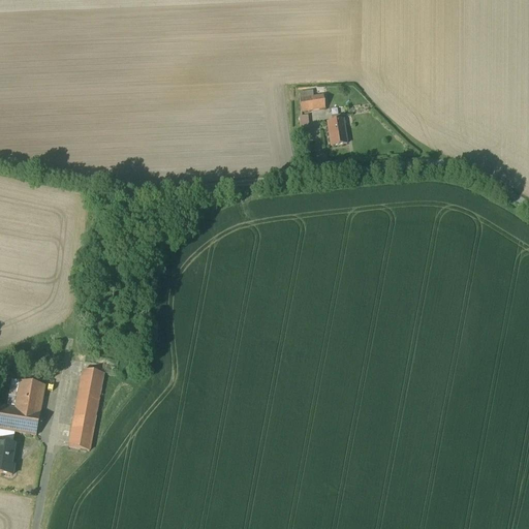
[(300,100),(300,113),(324,111),(323,98),(300,100)]
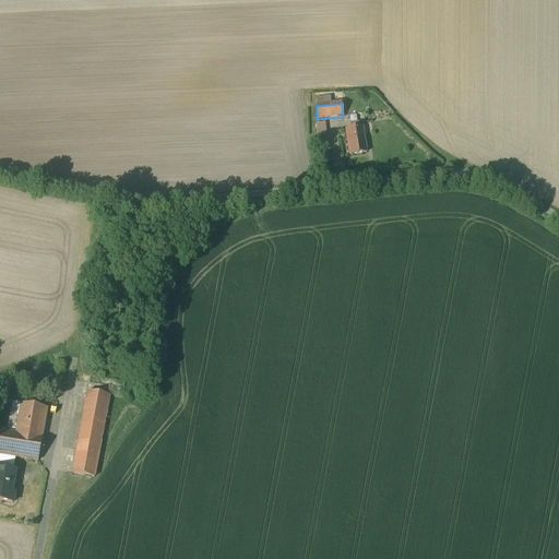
[(324,123),(317,123),(319,150),(326,149),(324,123)]
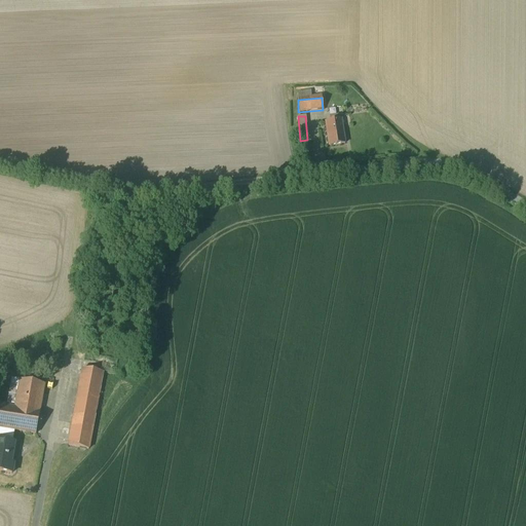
[(325,122),(329,146),(345,144),(341,120),(337,120),(337,116),(330,117),(331,121),(325,122)]
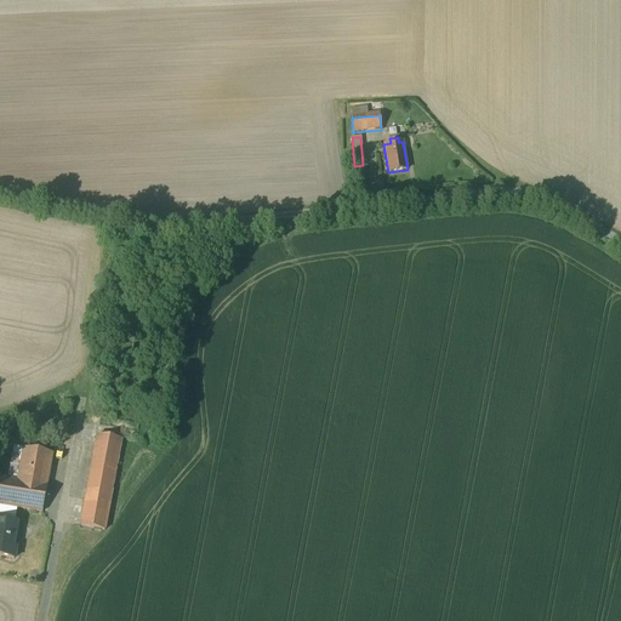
[(97,434),(80,525),(104,530),(121,439),(97,434)]
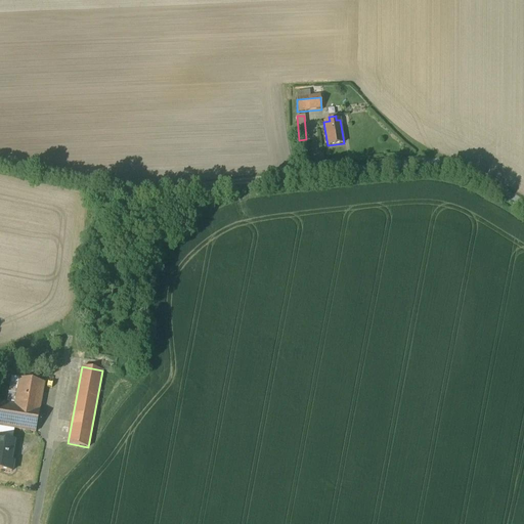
[(0,402),(0,426),(8,428),(36,433),(44,383),(11,378),(6,404),(0,402)]
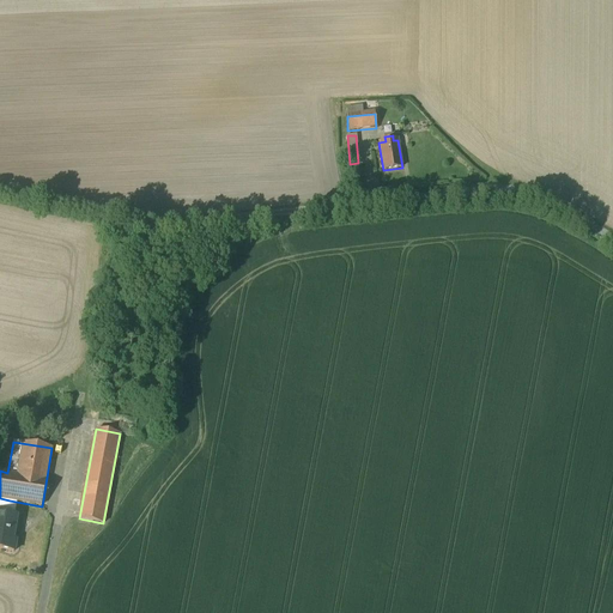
[(0,498),(0,550),(13,552),(16,541),(12,540),(16,516),(7,515),(10,501),(0,498)]
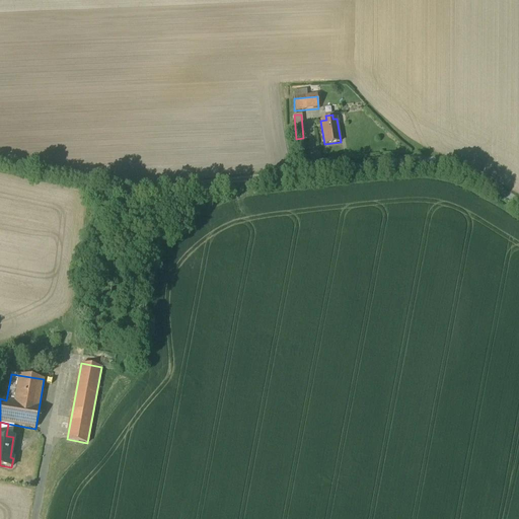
All buildings are outlined.
